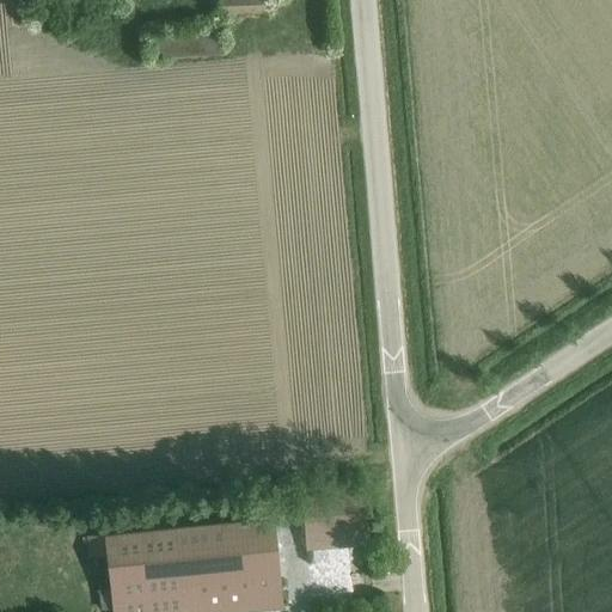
[(264,0),(220,0),(221,14),(265,12),(264,0)]
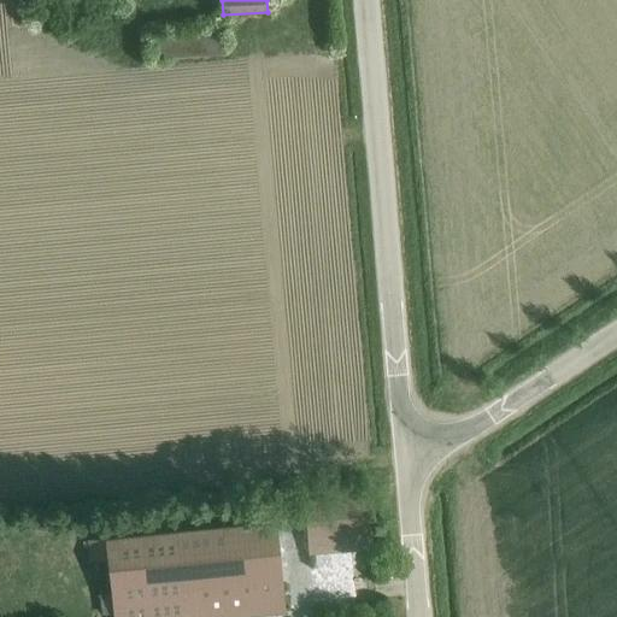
[(152,59),(227,56),(225,29),(150,33),(152,59)]
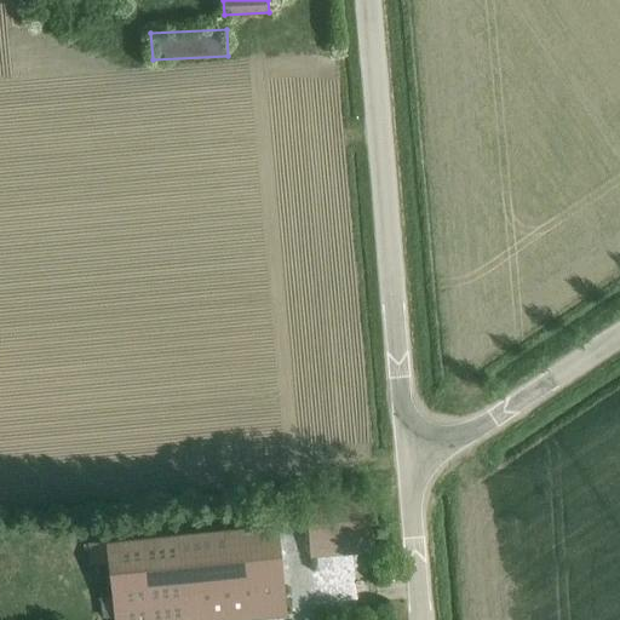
[(311,557),(374,551),(371,499),(308,504),(311,557)]
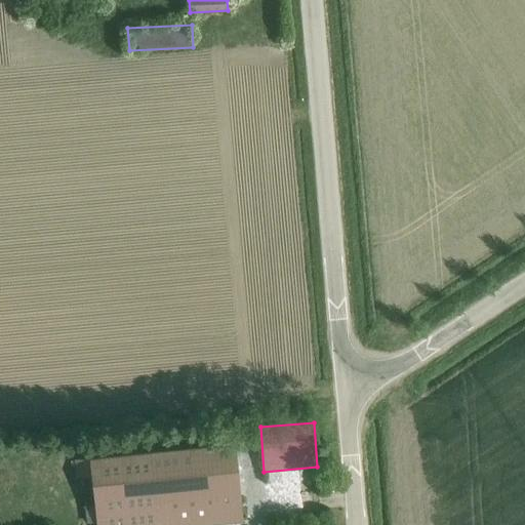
[(234,444),(89,459),(96,524),(213,524),(243,522),(234,444)]
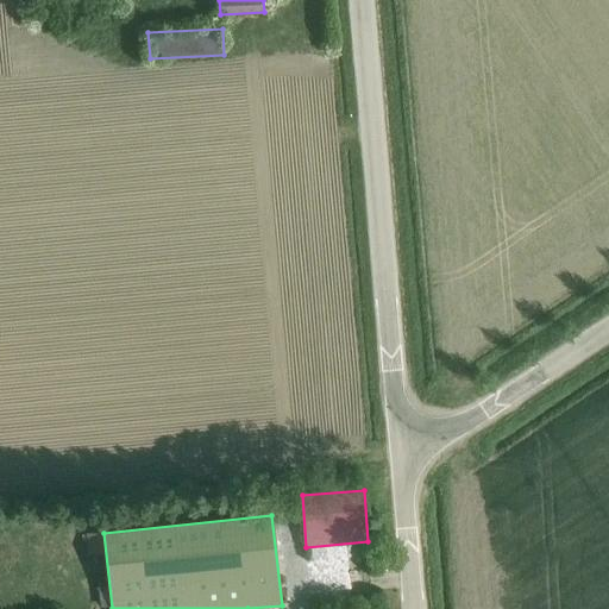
[(76,540),(79,556),(95,553),(93,538),(76,540)]
